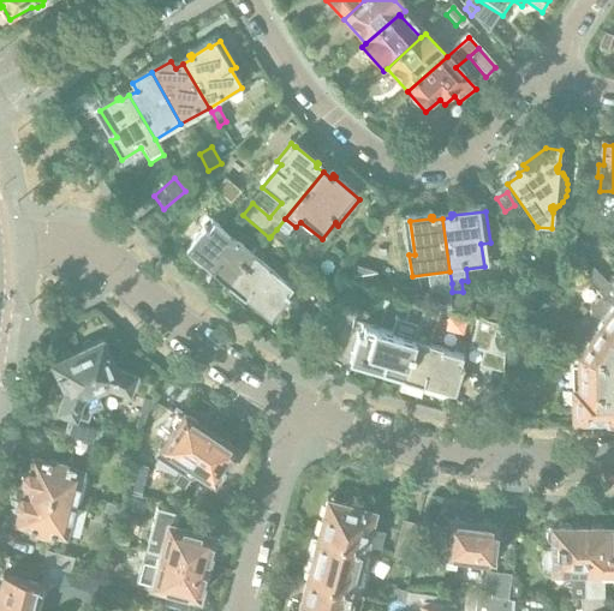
[(251,259),(212,228),(207,234),(203,232),(201,235),(202,237),(192,250),(197,253),(197,255),(196,258),(198,262),(201,265),(204,267),(208,268),(212,267),(213,267),(216,269),(212,275),(228,288),(251,259)]
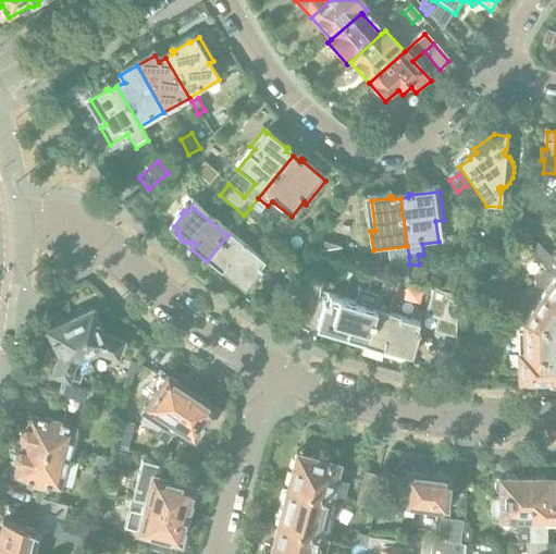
[(263,219),(250,208),(245,214),(258,225),(263,219)]
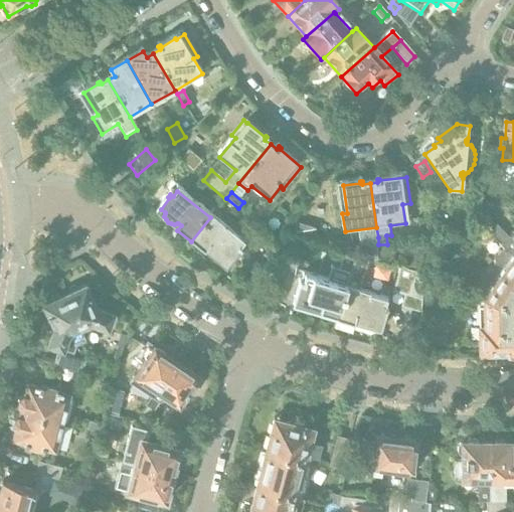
[(224,212),(231,204),(225,199),(218,207),(224,212)]
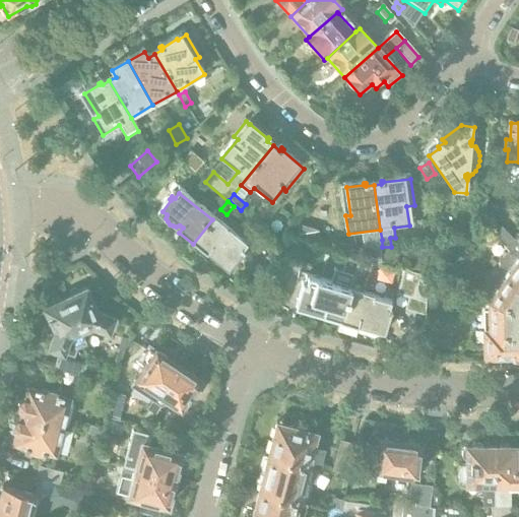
[(492,213),(487,204),(481,204),(480,217),(492,213)]
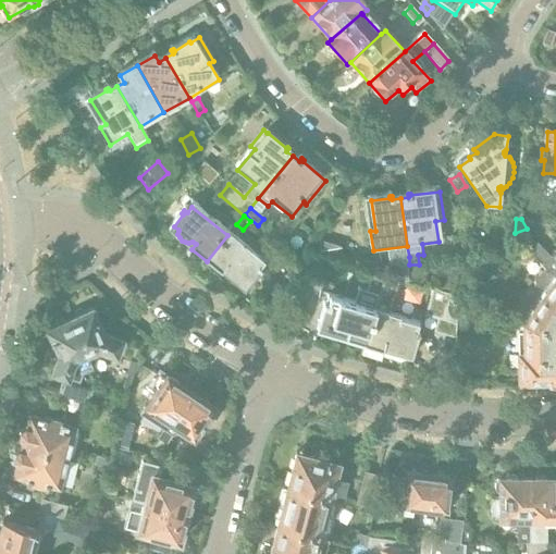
[(261,230),(255,238),(261,244),(269,235),(261,230)]
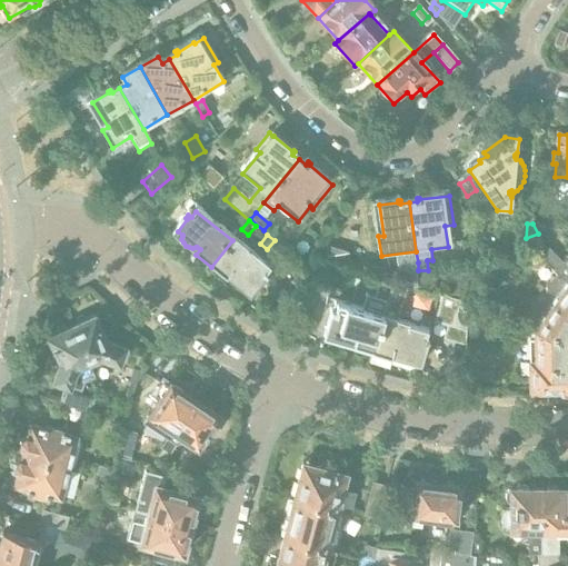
[(268,269),(232,240),(211,267),(227,279),(230,275),(252,293),(263,280),(265,281),(267,278),(263,276),(268,269)]
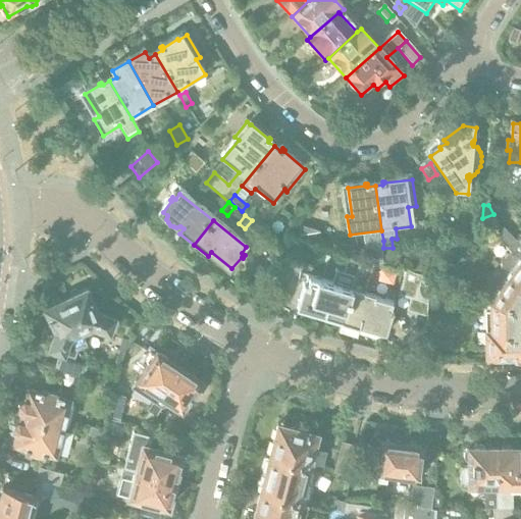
[(520,239),(517,243),(504,230),(497,238),(509,250),(508,251),(511,254),(520,263),(520,239)]
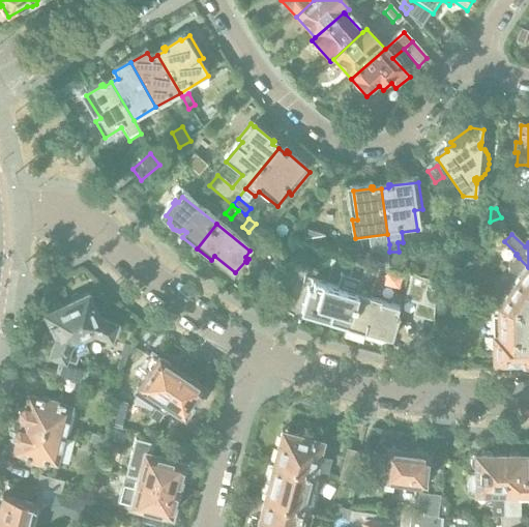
[(395,272),(399,253),(389,254),(388,271),(395,272)]
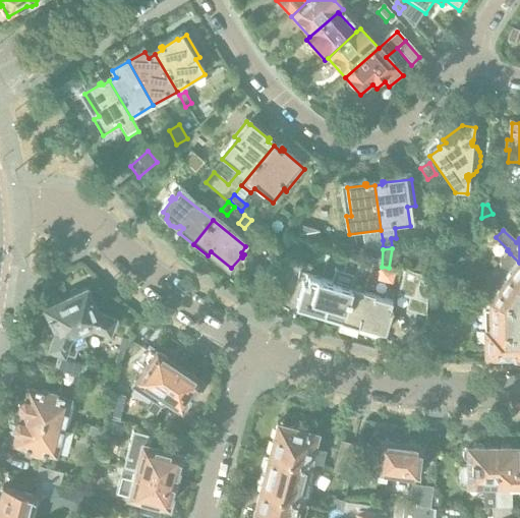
[(276,268),(281,257),(274,251),(262,267),(267,271),(272,266),(276,268)]
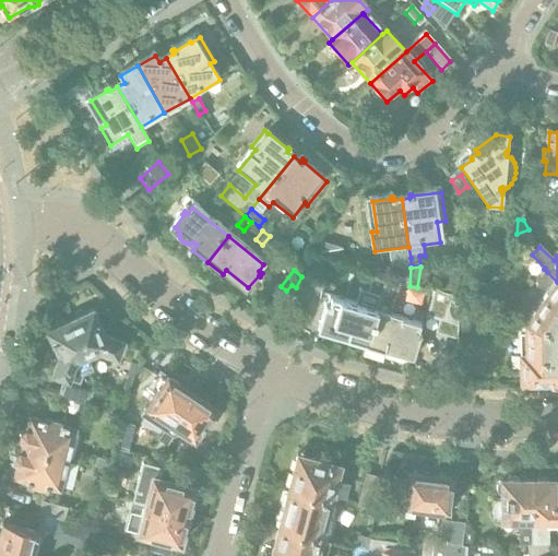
[(459,299),(463,273),(446,271),(441,295),(459,299)]
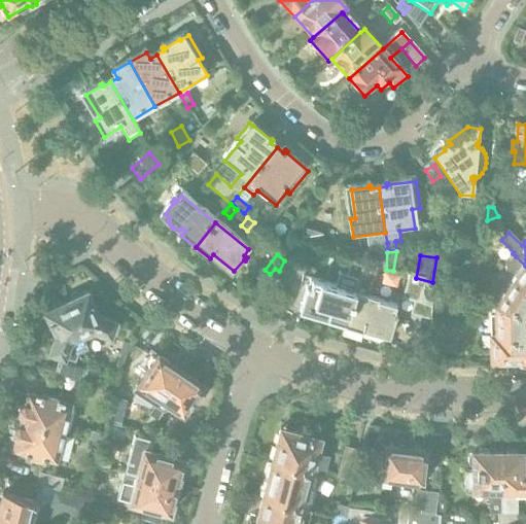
[(525,266),(516,256),(505,271),(515,280),(495,307),(525,313),(525,266)]
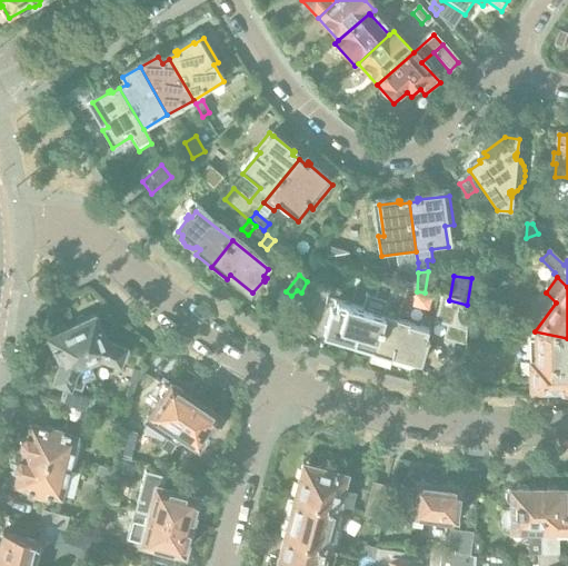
[(387,304),(394,284),(382,281),(377,300),(387,304)]
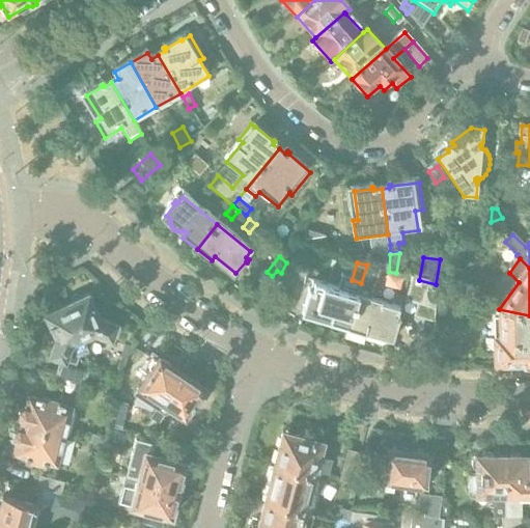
[(399,322),(400,318),(399,318),(401,310),(371,302),(381,268),(367,265),(361,283),(357,298),(358,298),(349,331),(365,336),(367,330),(393,338),(398,322),(399,322)]
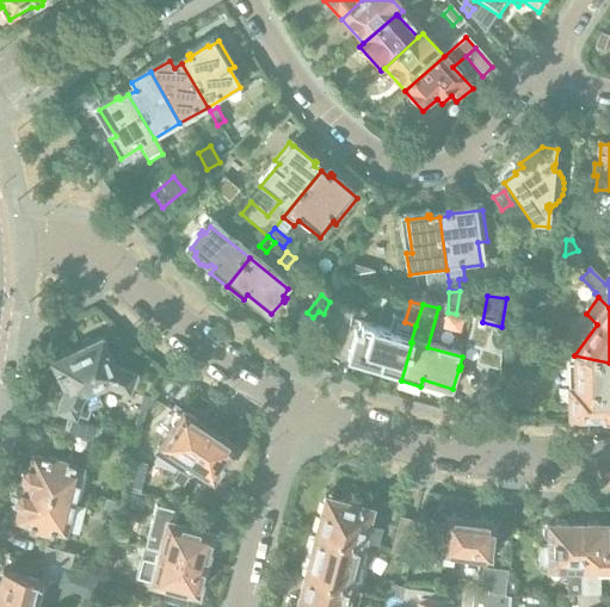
[(480,350),(488,324),(475,321),(468,346),(480,350)]
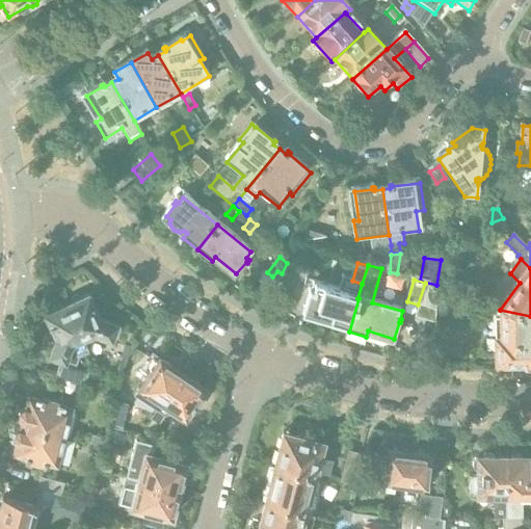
[(349,332),(359,298),(357,298),(314,286),(307,313),(333,320),(330,325),(349,332)]
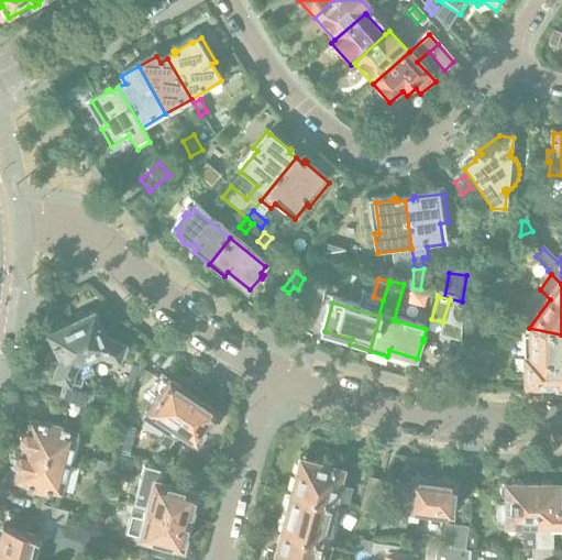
[(106,340),(98,322),(95,316),(87,319),(81,317),(77,319),(76,325),(72,327),(89,363),(100,358),(120,362),(124,348),(106,340)]
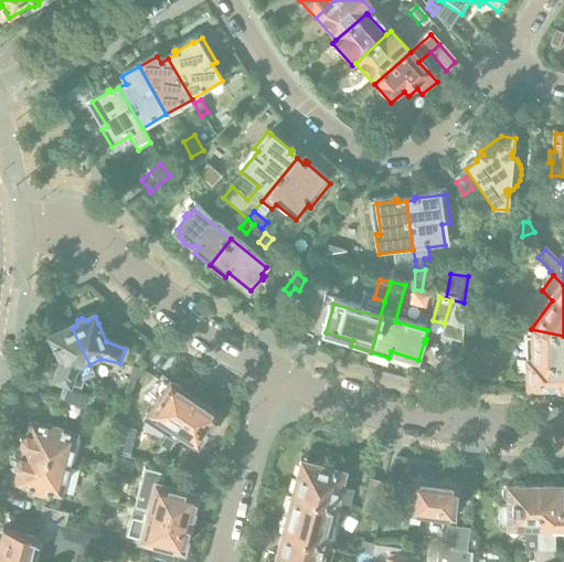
[(89,364),(72,328),(67,329),(63,327),(57,329),(56,335),(49,338),(61,363),(54,381),(82,391),(84,382),(95,377),(88,364),(89,364)]
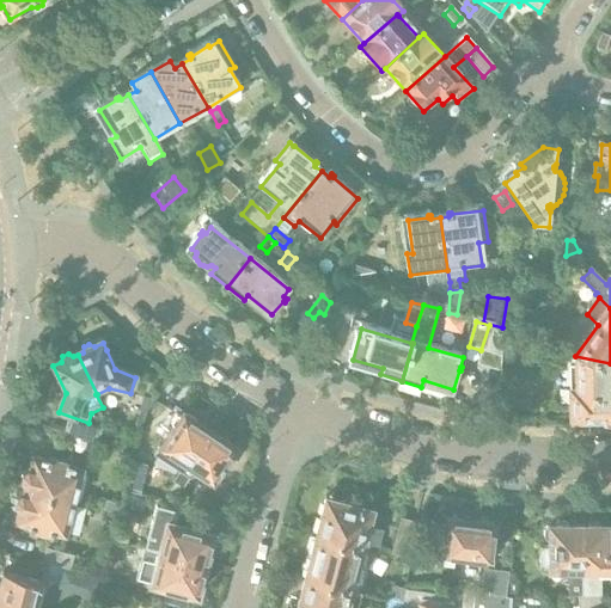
[(610,363),(575,356),(574,358),(575,391),(569,391),(570,423),(605,422),(605,423),(610,422),(610,363)]
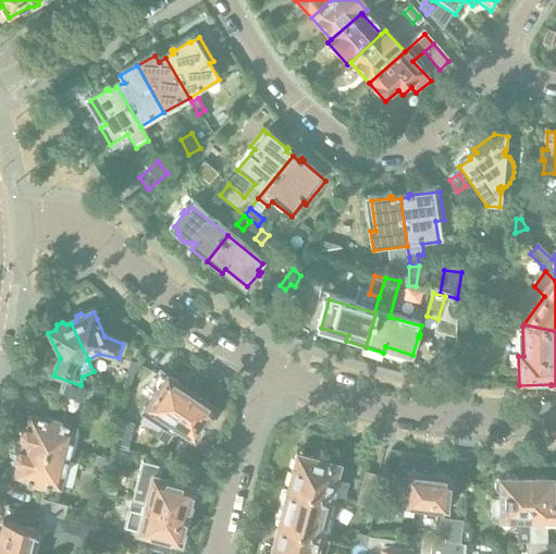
[(133,379),(141,367),(131,364),(124,392),(130,393),(133,379)]
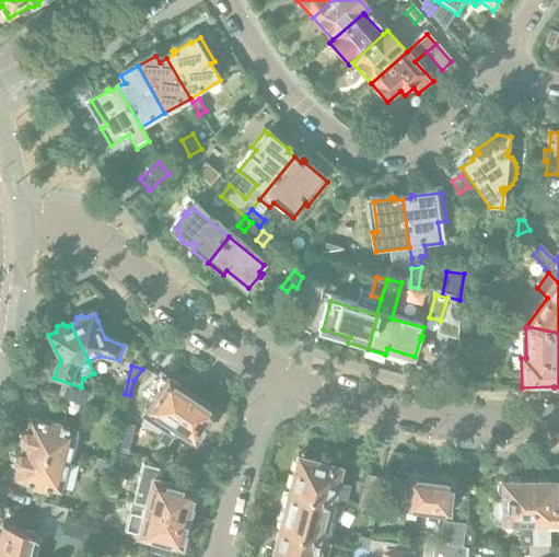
[(165,434),(191,396),(169,380),(166,384),(162,383),(158,390),(160,394),(142,419),(165,434)]
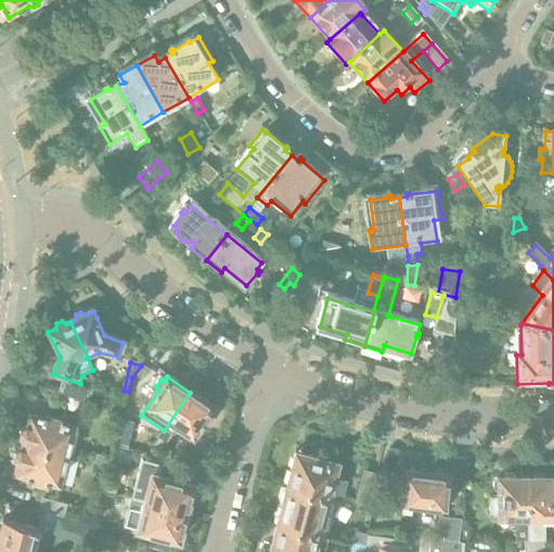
[(89,406),(93,392),(63,383),(59,397),(89,406)]
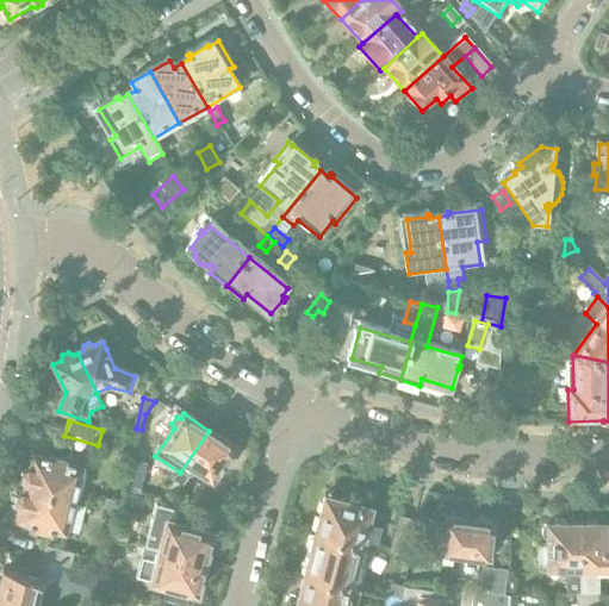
[(213,481),(225,462),(230,463),(235,455),(232,453),(235,448),(209,431),(180,473),(190,479),(197,478),(210,487),(213,481)]
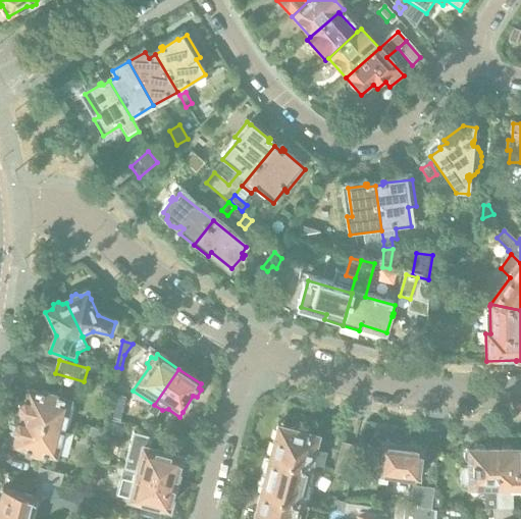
[(64,432),(72,405),(59,401),(60,399),(41,394),(41,397),(30,394),(27,405),(24,405),(20,407),(18,412),(21,417),(23,417),(22,421),(64,432)]
